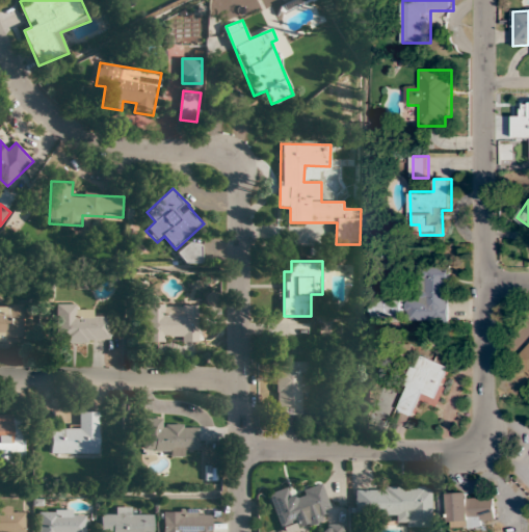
[(376,297),(376,320),(407,320),(407,322),(452,322),(452,265),(416,265),(416,295),(407,295),(407,296),(376,297)]
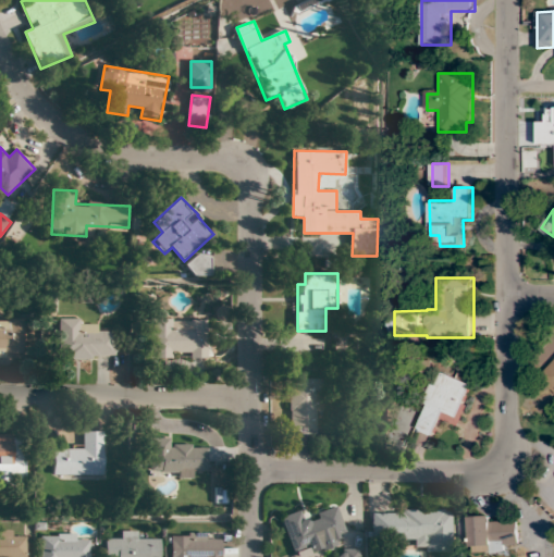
[(0,357),(25,357),(25,319),(0,319),(0,357)]
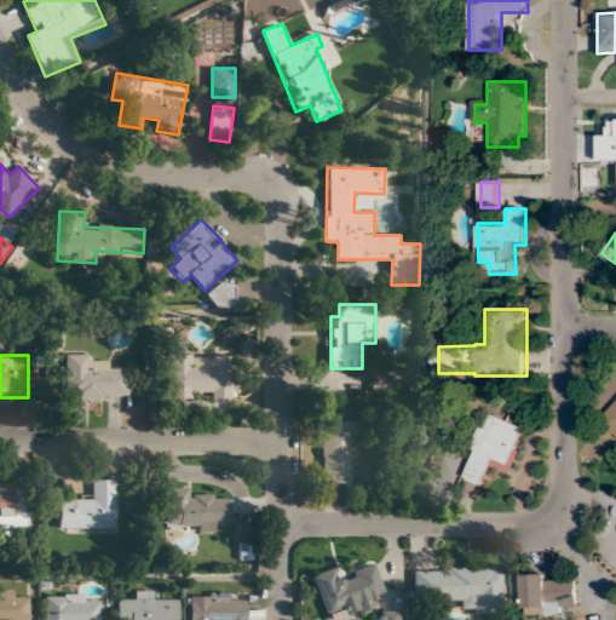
[(130,400),(130,367),(103,367),(103,355),(67,355),(67,400),(130,400)]
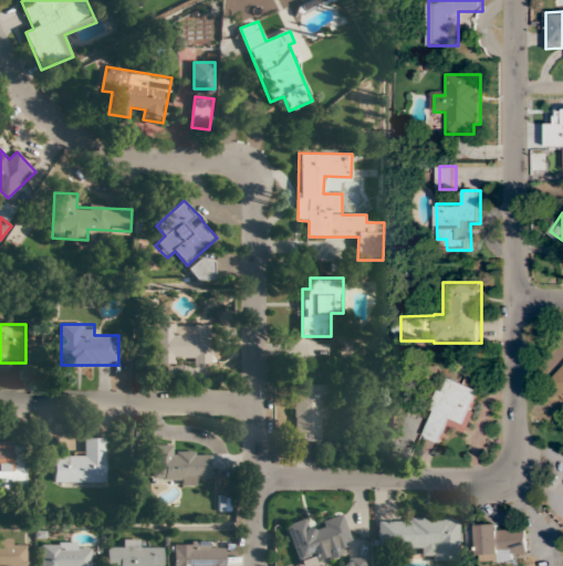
[(155,364),(212,364),(212,324),(155,324),(155,364)]
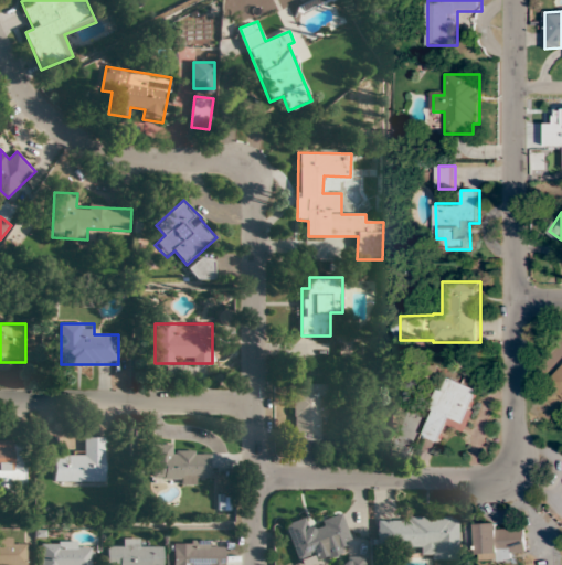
[(484,392),(447,377),(424,435),(443,443),(452,422),(469,428),(484,392)]
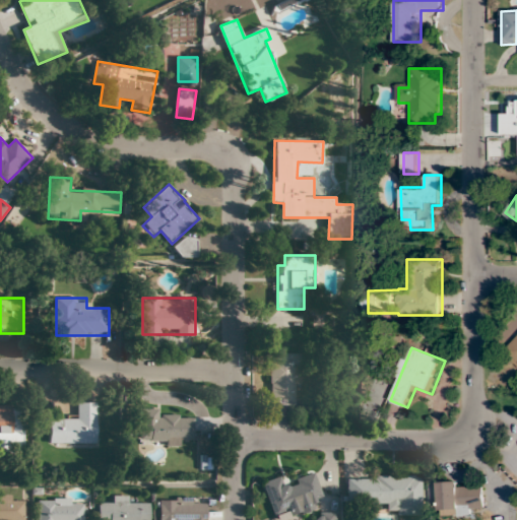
[(270,353),(270,405),(296,405),(296,385),(302,385),(302,353),(270,353)]
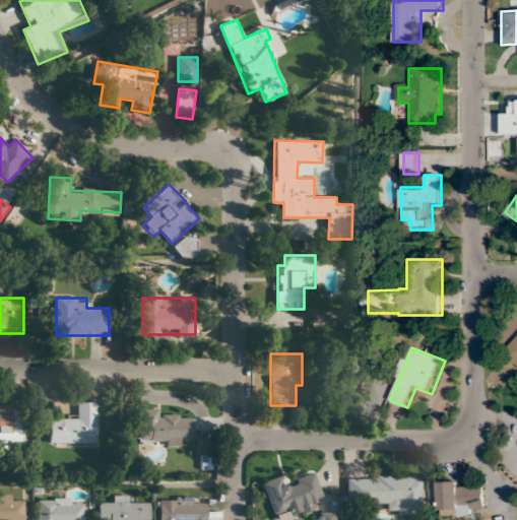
[(98,402),(77,402),(77,416),(50,416),(50,444),(98,444),(98,402)]
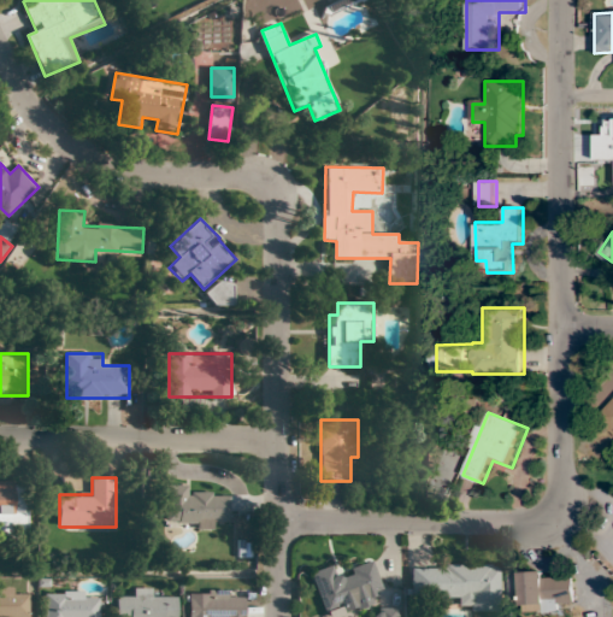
[(29,482),(0,481),(0,539),(29,540),(29,482)]
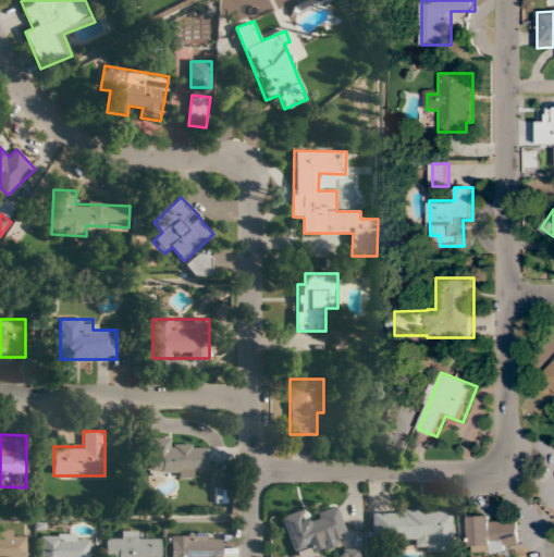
[(209,446),(173,446),(173,437),(151,437),(151,469),(174,469),(174,478),(198,478),(198,468),(209,468),(209,446)]
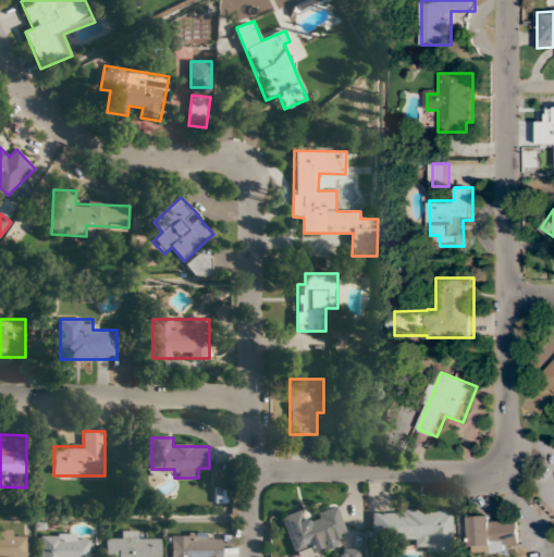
[(303,510),(283,516),(293,553),(305,549),(306,555),(341,544),(337,534),(346,532),(340,509),(305,519),(303,510)]
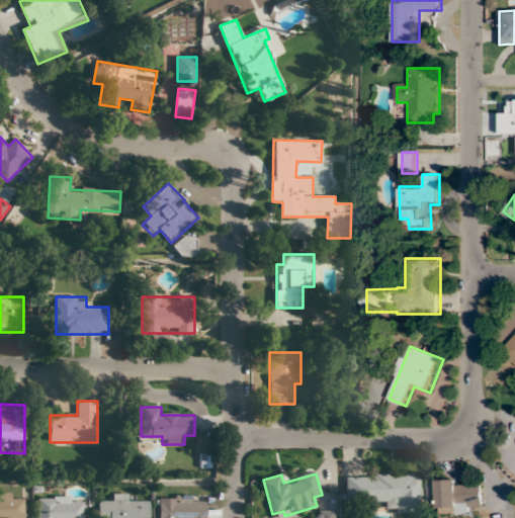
[(389,502),(389,513),(411,513),(411,504),(421,504),(421,473),(346,473),(346,502),(389,502)]
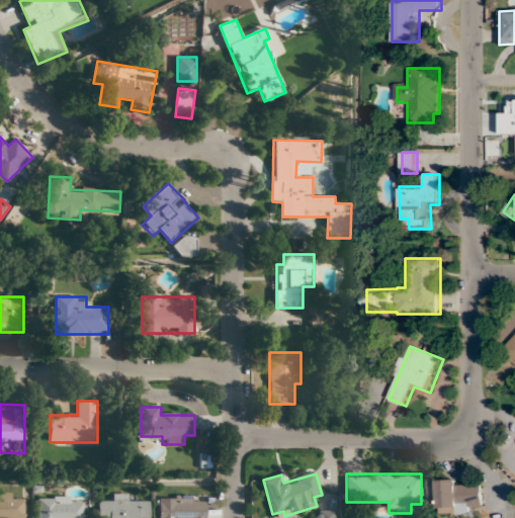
[(485,486),(460,486),(460,480),(438,481),(438,515),(460,515),(460,508),(485,507),(485,486)]
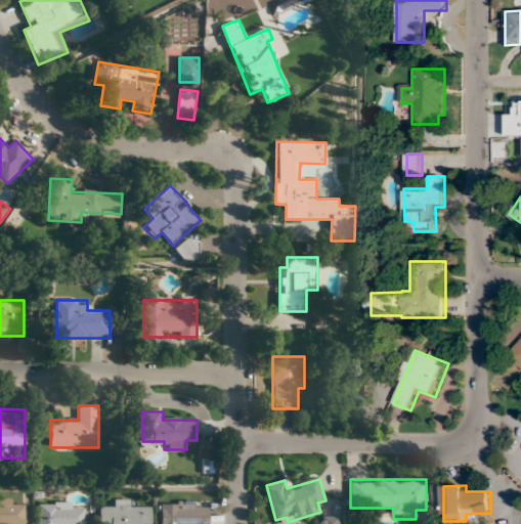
[(26,523),(26,499),(0,499),(0,523),(26,523)]
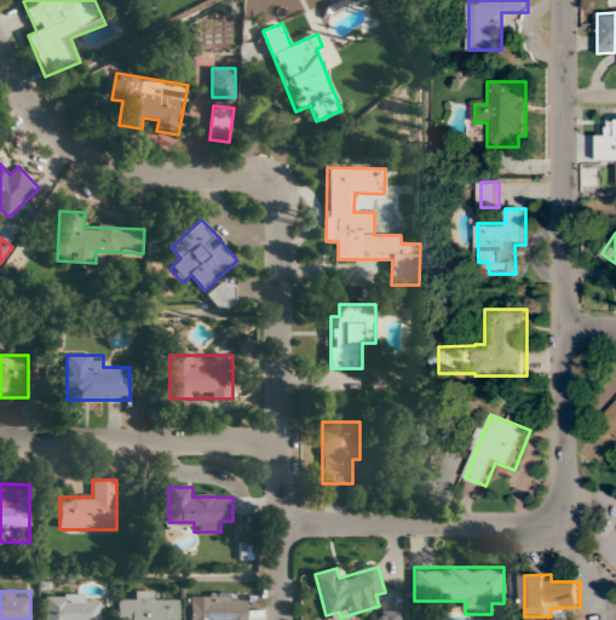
[(117,619),(179,619),(180,603),(156,603),(156,592),(131,592),(131,602),(119,602),(117,619)]
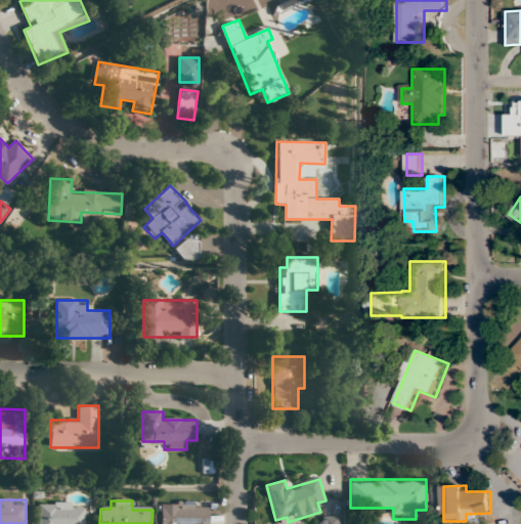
[(209,523),(209,510),(199,510),(199,500),(160,500),(160,523),(209,523)]
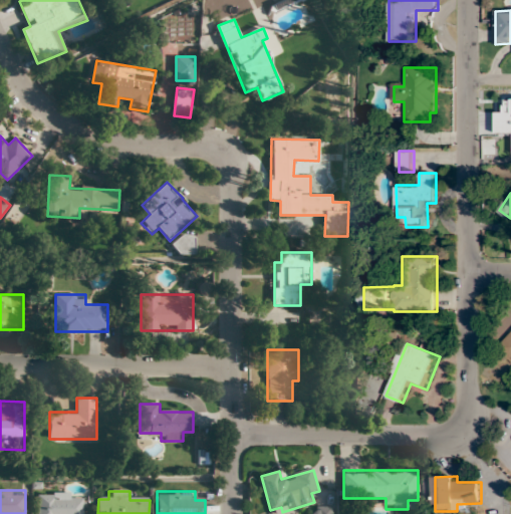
[(74,493),(38,493),(37,513),(83,513),(84,498),(74,498),(74,493)]
